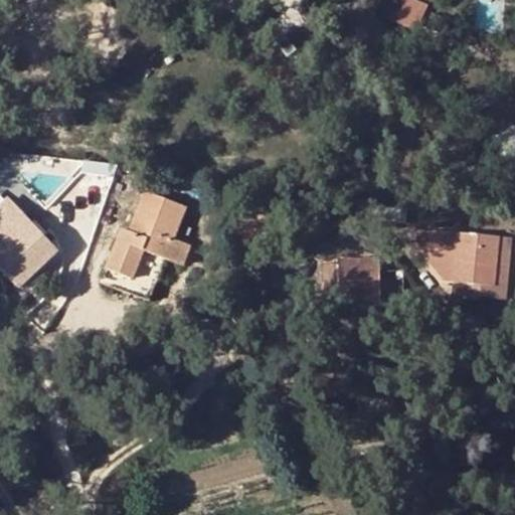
[(408,0),(396,0),(387,18),(406,27),(417,4),(408,0)]
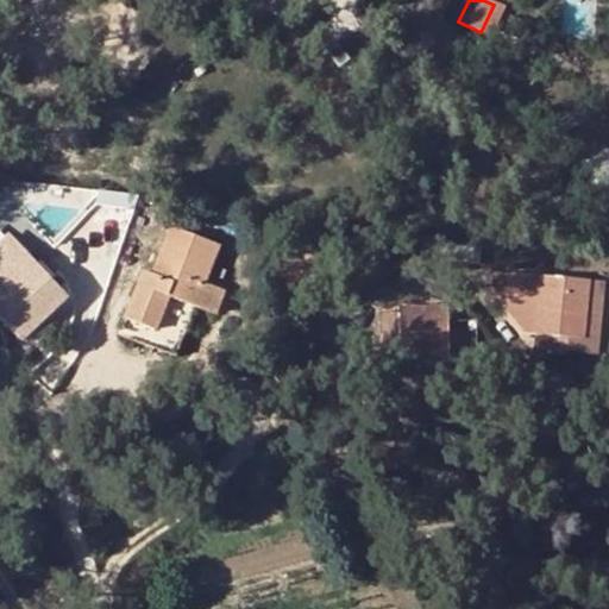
[(494,5),(481,32),(494,38),(507,12),(494,5)]
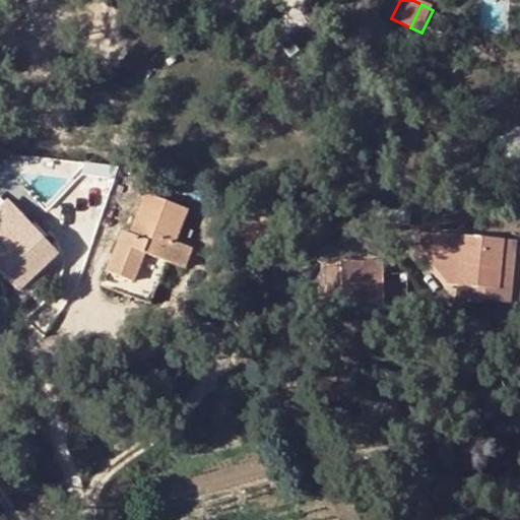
[(279,45),(289,57),(300,50),(290,38),(279,45)]
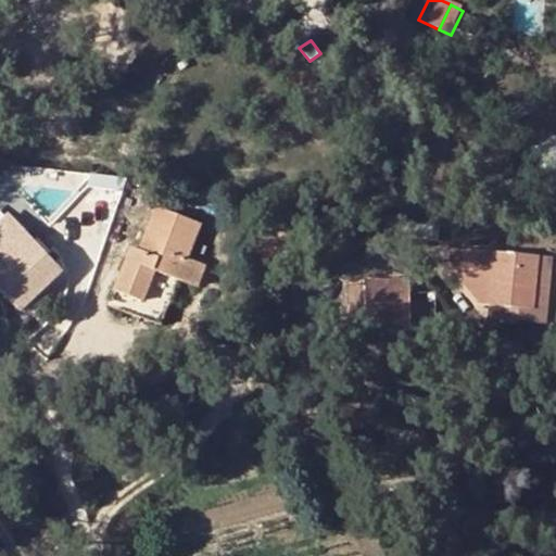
[(154,269),(175,277),(198,286),(205,265),(187,257),(201,223),(155,205),(138,248),(133,245),(115,289),(124,292),(143,300),(154,269)]
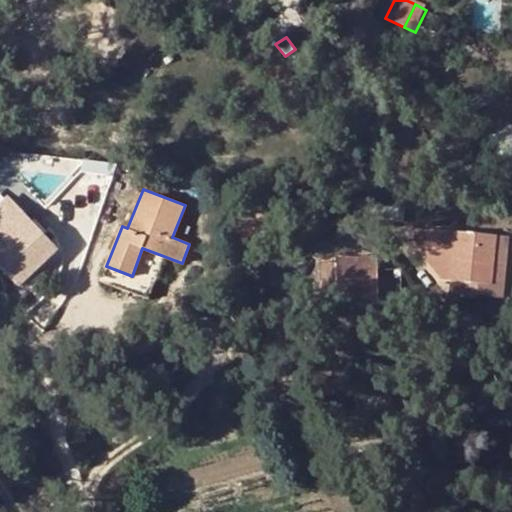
[(0,233),(3,236),(0,239),(0,260),(19,278),(52,244),(8,194),(0,200),(0,233)]
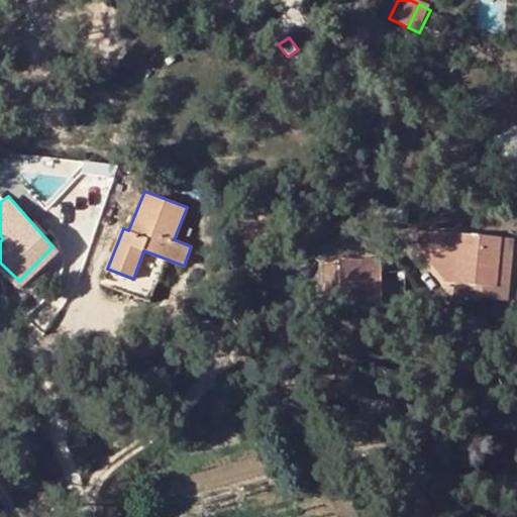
[(495,286),(500,238),(418,230),(417,254),(428,255),(427,265),(443,282),(453,282),(495,286)]
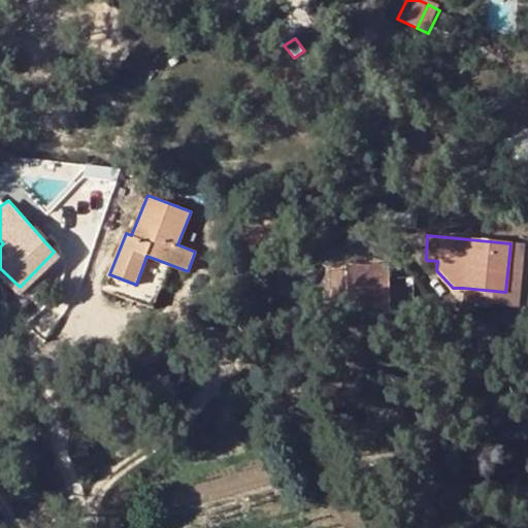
[(519,308),(525,244),(510,243),(505,292),(463,288),(462,303),(494,305),(519,308)]
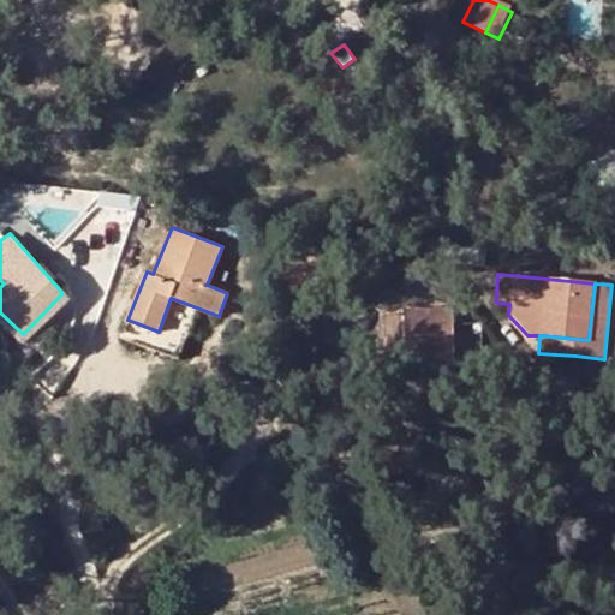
[(159,332),(137,323),(130,340),(174,358),(193,306),(171,298),(159,332)]
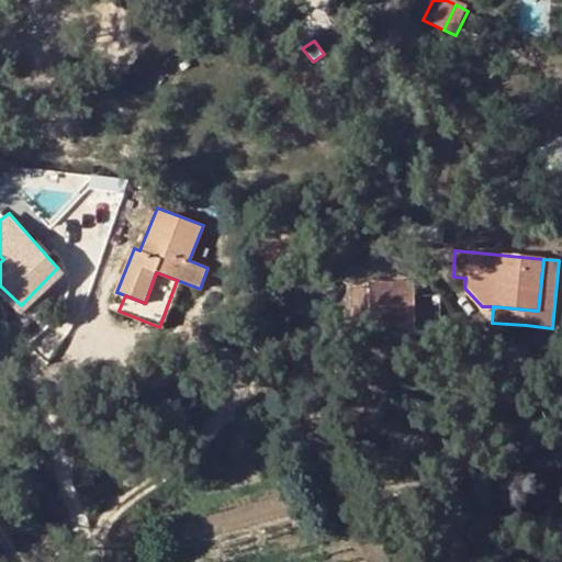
[(364,282),(368,324),(414,322),(412,279),(364,282)]
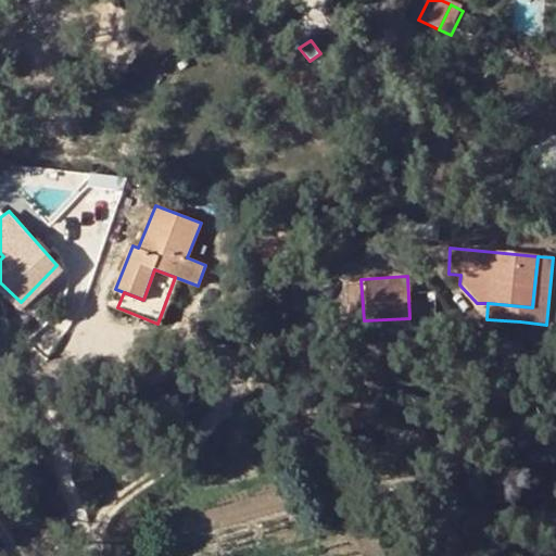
[(546,325),(520,321),(519,342),(553,345),(555,326),(546,325)]
